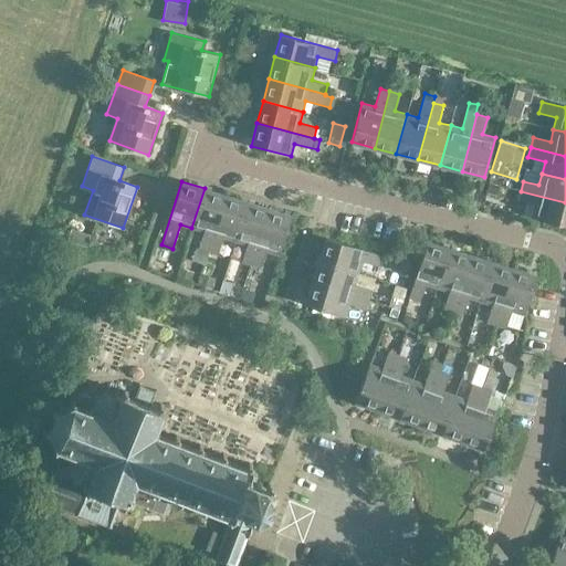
[(205,188),(191,228),(203,232),(199,248),(209,251),(226,196),(205,188)]
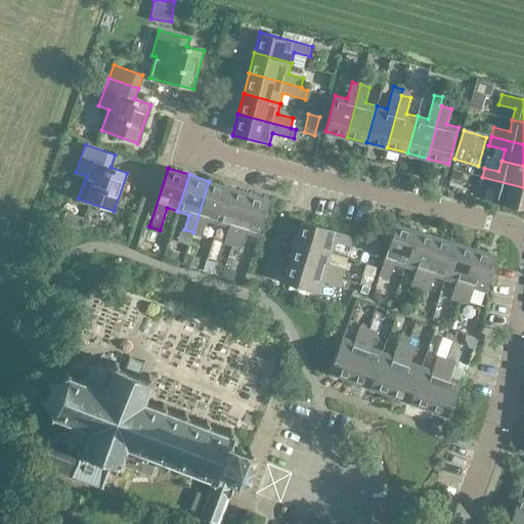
[(523,187),(482,177),(479,186),(486,188),(483,199),(523,210),(523,187)]
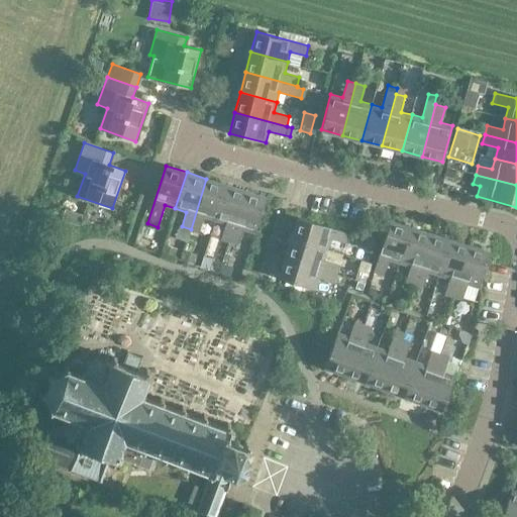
[(206,179),(191,229),(200,232),(205,218),(215,221),(226,185),(206,179)]
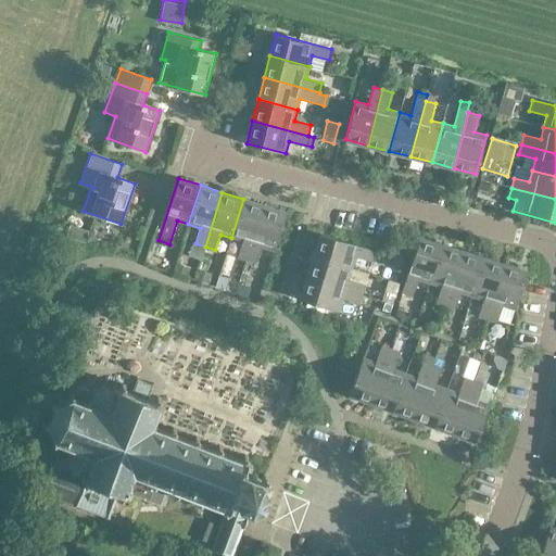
[(265,205),(243,199),(231,238),(243,241),(239,257),(248,260),(265,205)]
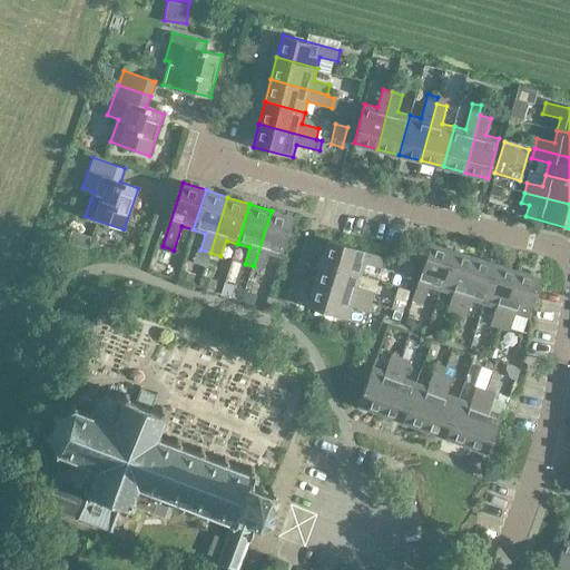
[(272,210),(254,266),(263,269),(268,254),(282,257),(294,217),(272,210)]
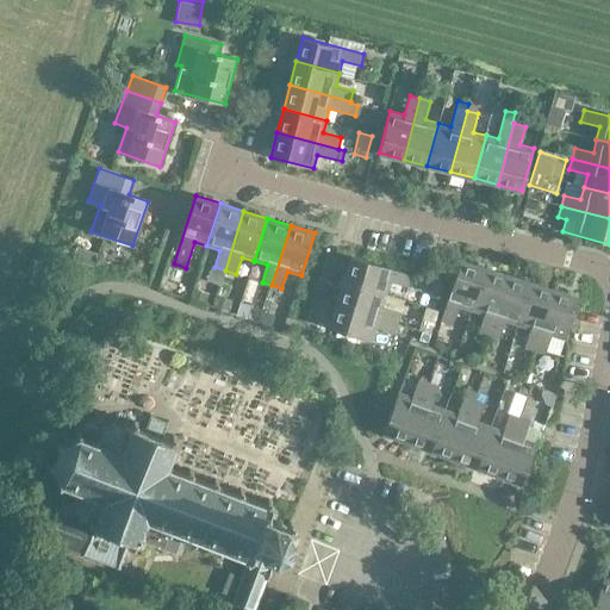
[(79,249),(74,262),(94,268),(98,255),(79,249)]
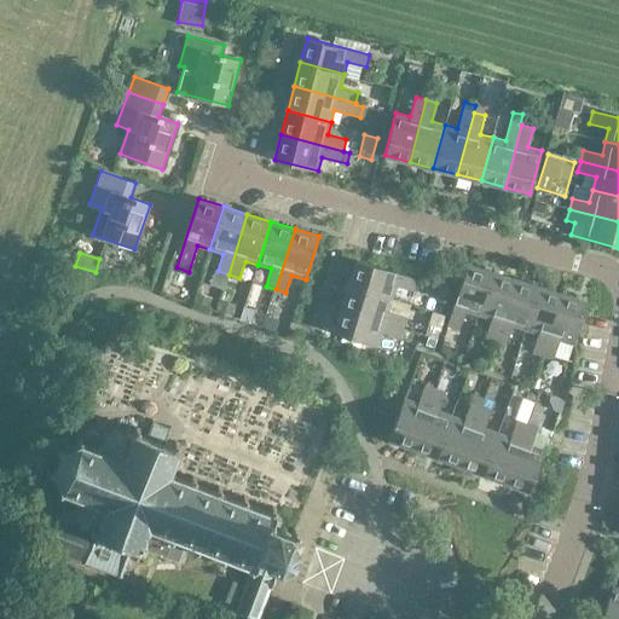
[(350,287),(392,300),(397,285),(415,291),(418,282),(357,262),(350,287)]
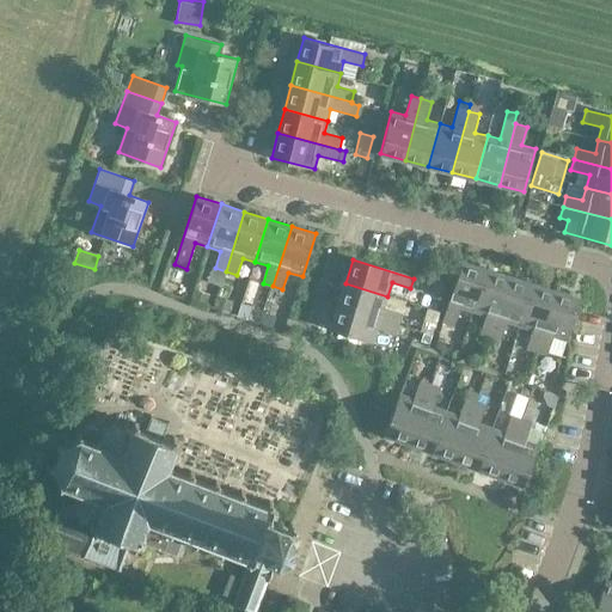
[(472,312),(485,269),(461,262),(442,322),(454,325),(460,307),(472,312)]
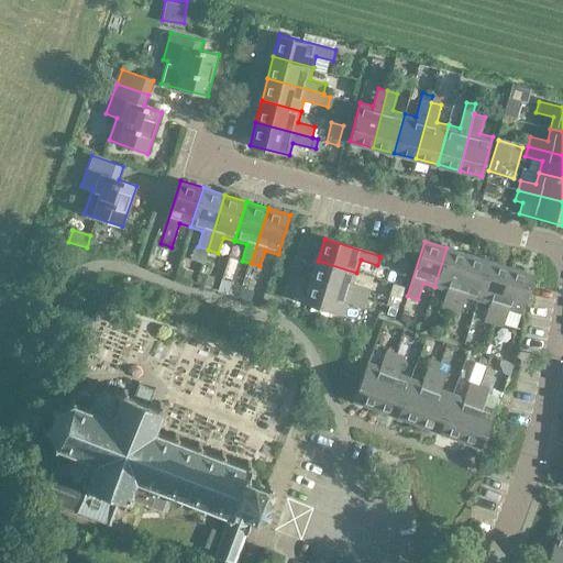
[(446,247),(434,287),(449,290),(443,308),(452,310),(468,254),(446,247)]
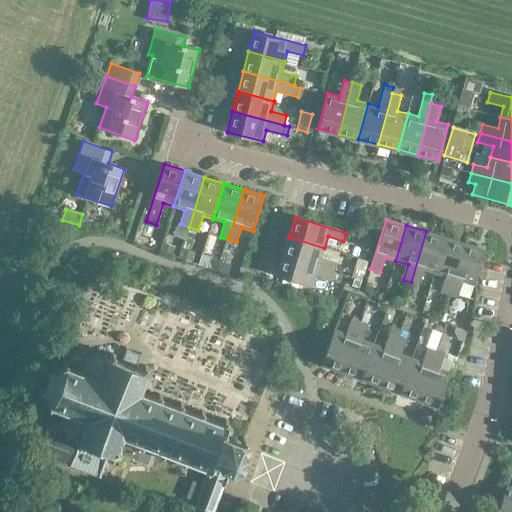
[(446,237),(426,231),(411,282),(421,285),(425,270),(435,273),(446,237)]
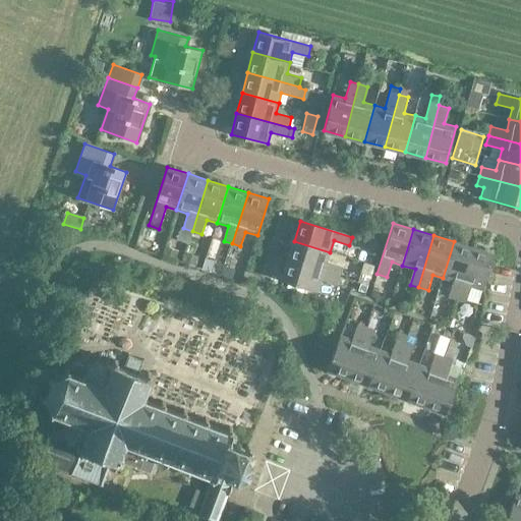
[(288,261),(339,277),(342,268),(327,263),(330,252),(294,241),(288,261)]
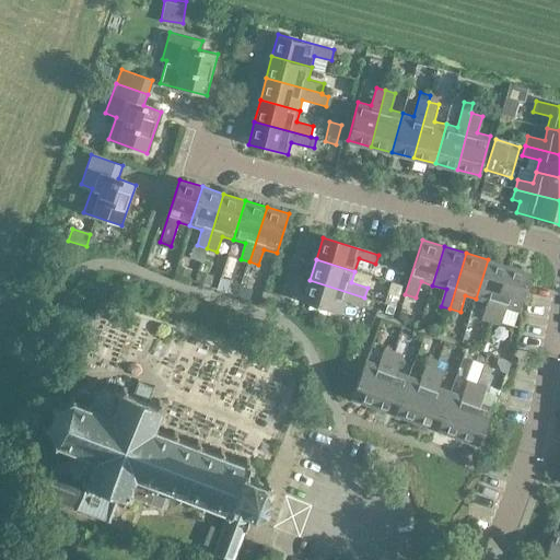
[(482,318),(492,322),(510,266),(488,259),(476,299),(488,302),(482,318)]
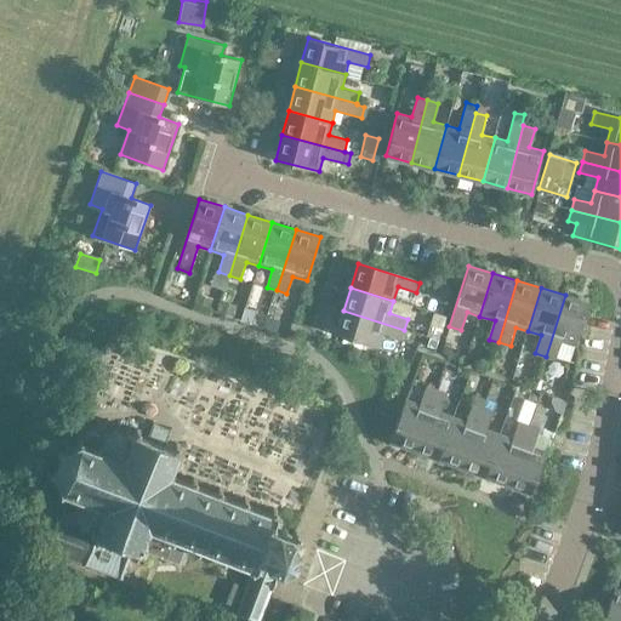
[(565,295),(546,357),(557,360),(562,342),(576,347),(590,303),(565,295)]
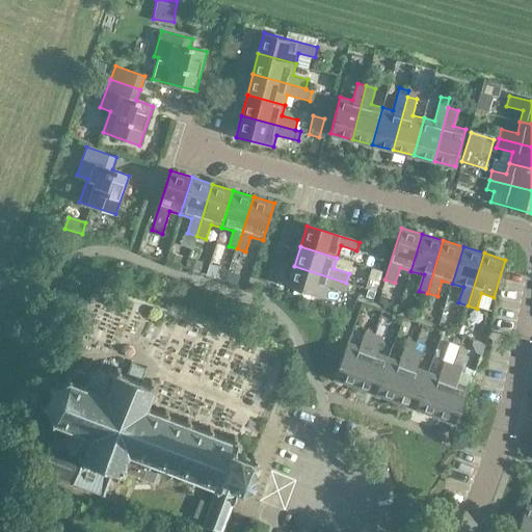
[(346,283),(294,266),(287,287),(323,298),(327,287),(343,292),(346,283)]
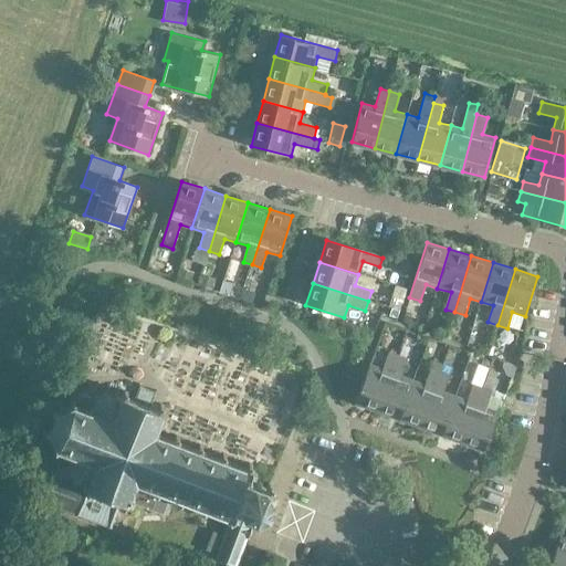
[(356,402),(378,410),(398,356),(389,353),(383,369),(370,365),(356,402)]
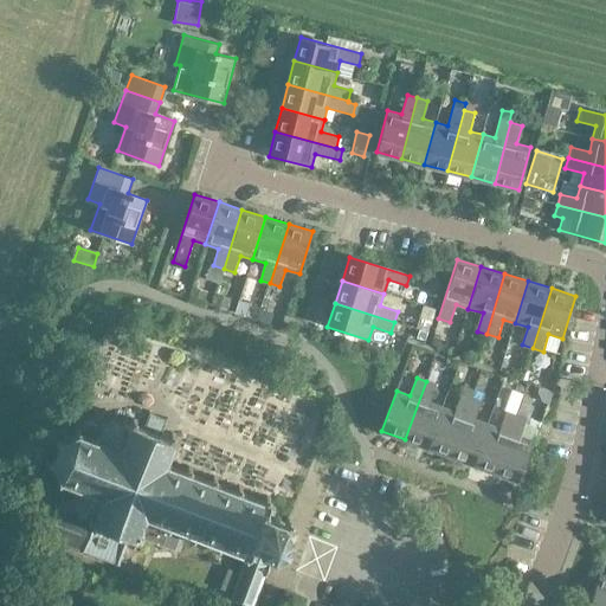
[(426,381),(405,439),(427,447),(443,407),(431,404),(438,386),(426,381)]
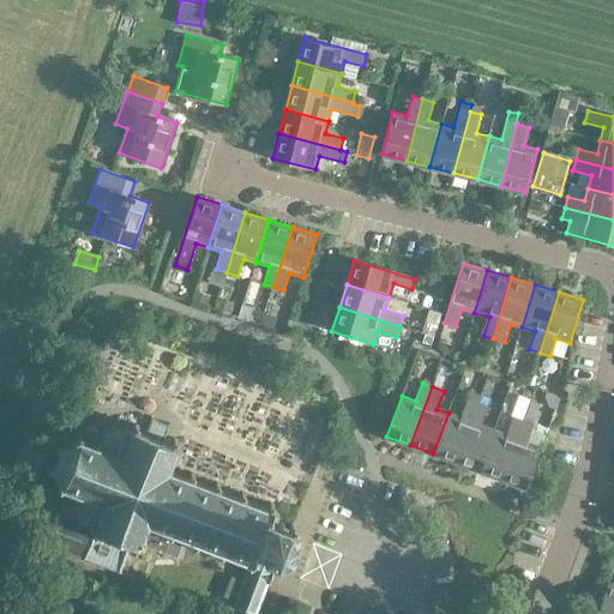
[(462,419),(449,413),(433,453),(456,463),(479,403),(469,399),(462,419)]
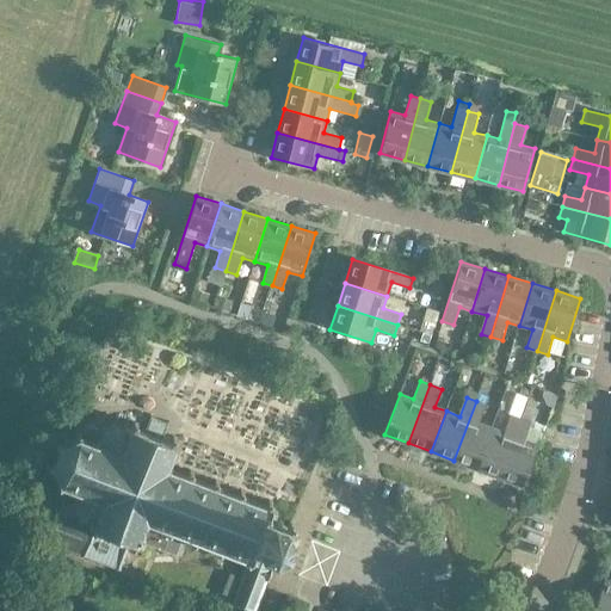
[(454,461),(476,469),(492,427),(480,423),(486,406),(476,401),(454,461)]
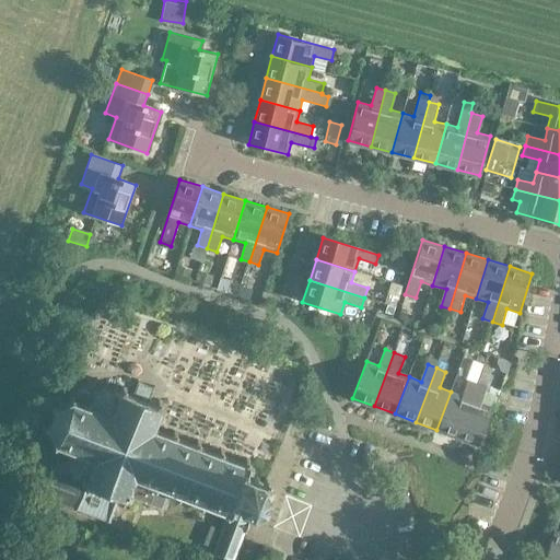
[(436,430),(457,438),(478,384),(469,381),(463,396),(451,392),(436,430)]
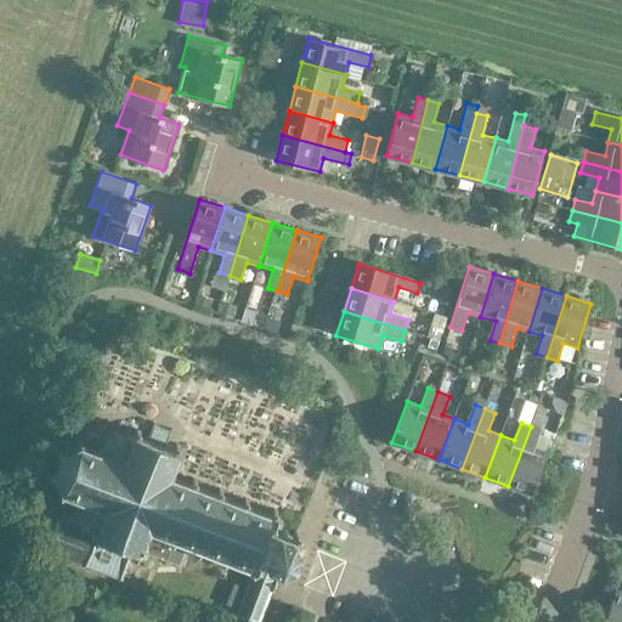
[(283,576),(301,529),(169,478),(179,452),(164,447),(170,433),(153,425),(147,441),(128,433),(126,436),(116,433),(106,437),(99,453),(80,446),(62,454),(52,478),(61,497),(79,504),(73,520),(61,515),(58,525),(55,524),(44,554),(118,583),(131,550),(146,555),(147,554),(179,566),(186,544),(253,571),(236,615),(253,621),(260,621),(280,575),(283,576)]
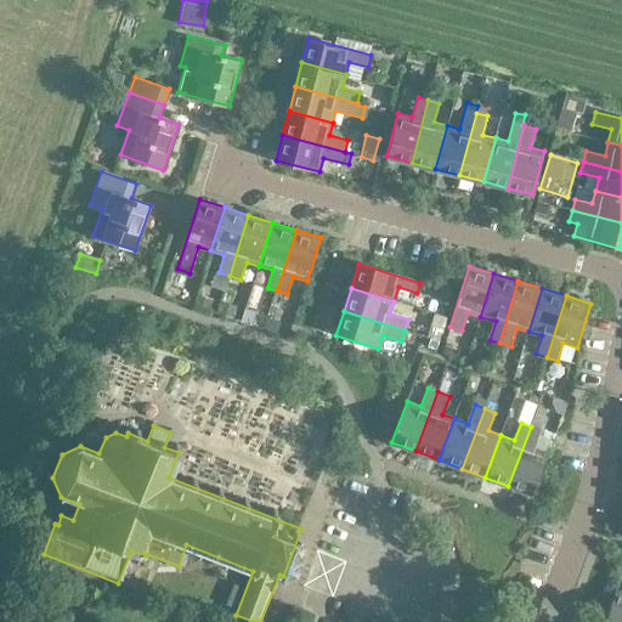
[(531,427),(508,486),(532,496),(548,453),(533,448),(541,430),(531,427)]
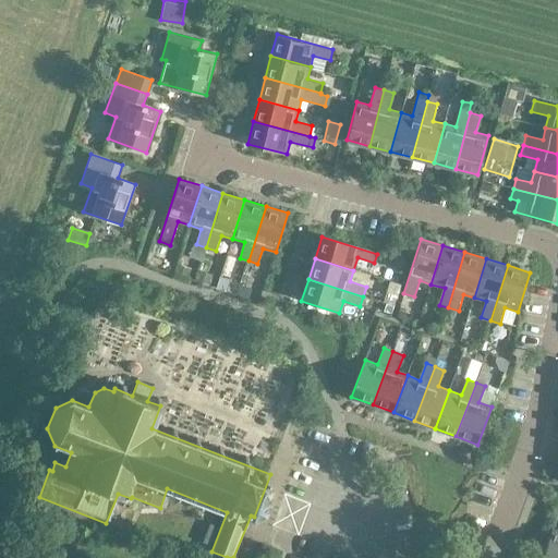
[(541,557),(557,557),(557,530),(553,528),(541,557)]
